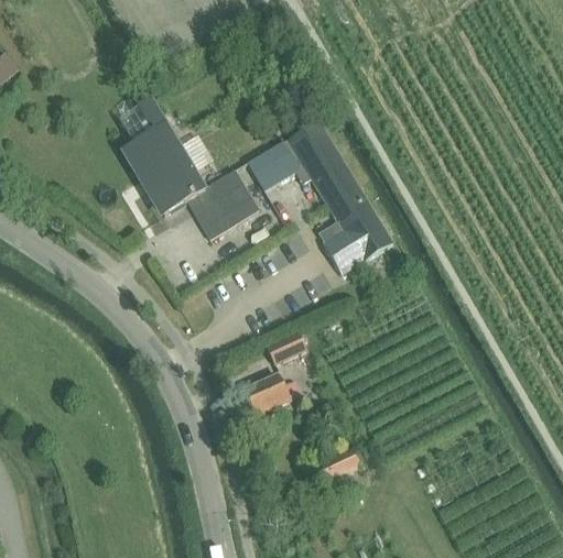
[(188,198),(212,237),(258,209),(251,197),(235,171),(206,188),(152,98),(138,107),(120,118),(134,142),(126,148),(165,212),(188,198)]
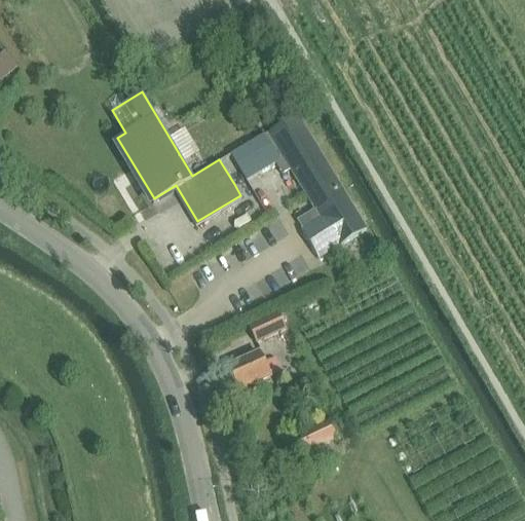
[(298,112),(268,129),(284,154),(314,206),(301,214),(306,223),(302,225),(301,226),(319,255),(367,227),(321,150),(298,112)]
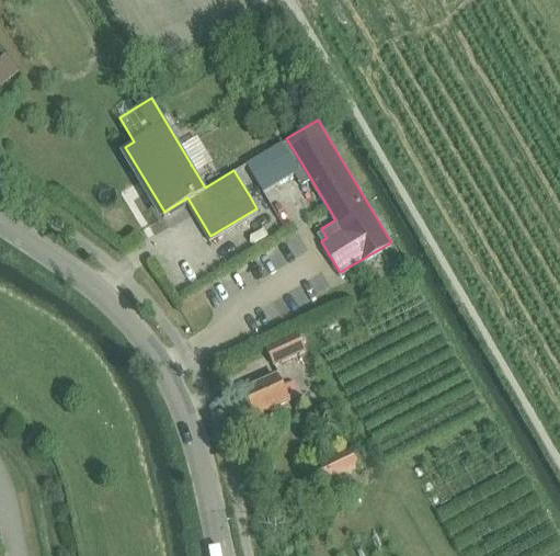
[(286,138),(248,162),(263,189),(303,165),(286,138)]
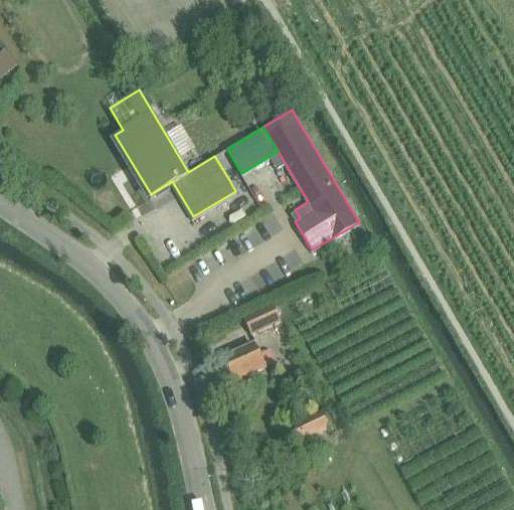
[(244,316),(251,332),(279,320),(272,304),(244,316)]
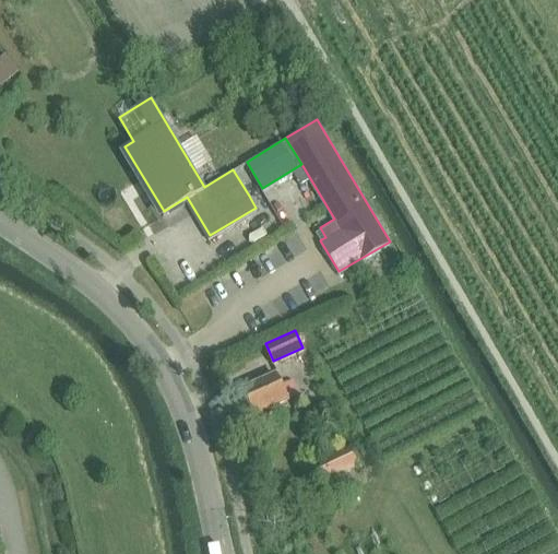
[(249,401),(242,403),(248,414),(287,397),(287,396),(299,390),(293,375),(281,380),(276,370),(242,385),(249,401)]
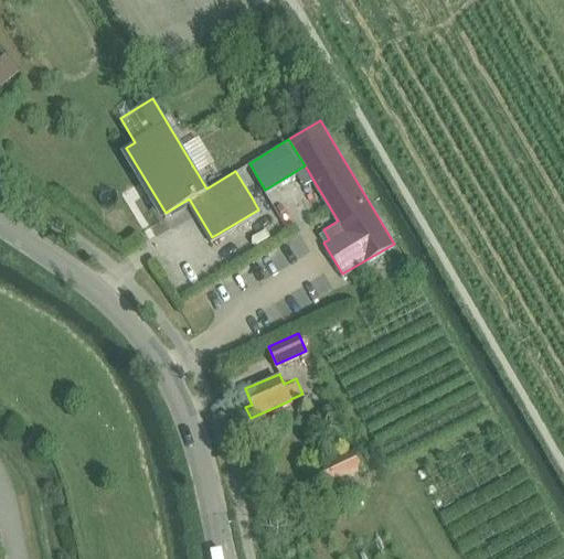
[(344,451),(319,462),(329,483),(329,482),(353,472),(344,451)]
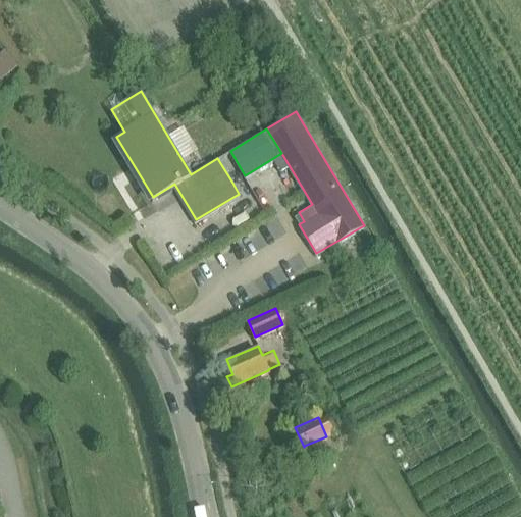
All buildings are outlined.
